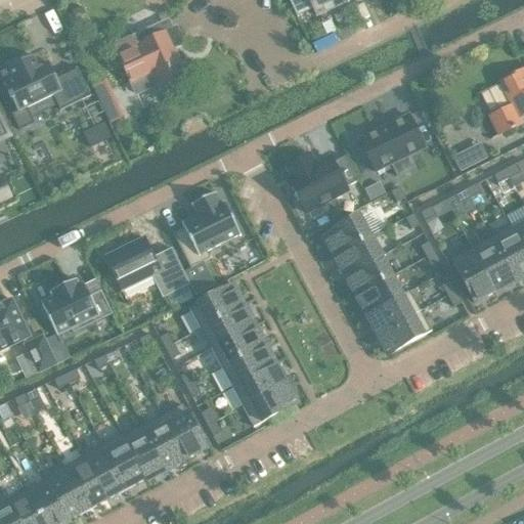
[(296,15),(311,8),(315,15),(347,0),(288,0),(296,17),(297,16),(296,15)]
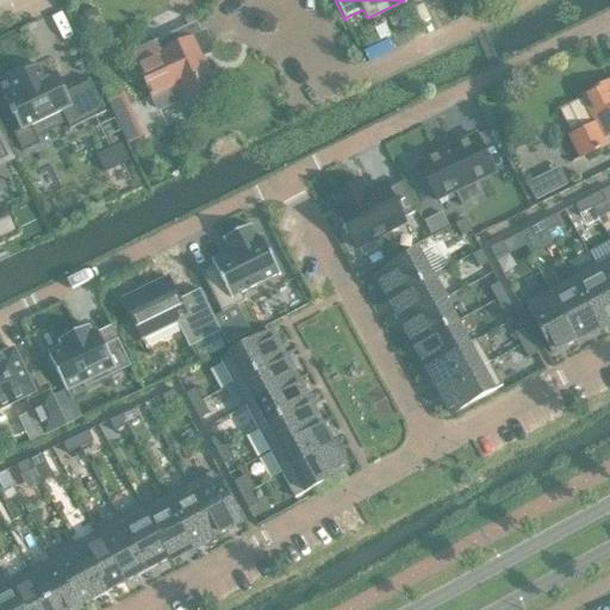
[(200,58),(215,51),(205,30),(193,36),(165,49),(160,38),(130,53),(157,110),(184,97),(187,105),(216,91),(200,58)]
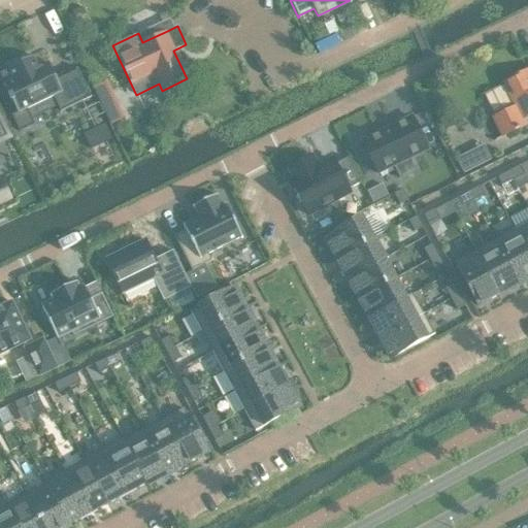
[(89,99),(75,69),(74,69),(75,71),(56,80),(47,64),(38,68),(32,57),(26,61),(26,62),(15,67),(14,67),(14,66),(7,69),(7,70),(0,73),(0,75),(4,85),(3,85),(9,97),(8,98),(11,103),(12,102),(18,113),(11,116),(20,132),(35,125),(28,110),(54,97),(61,112),(89,99)]
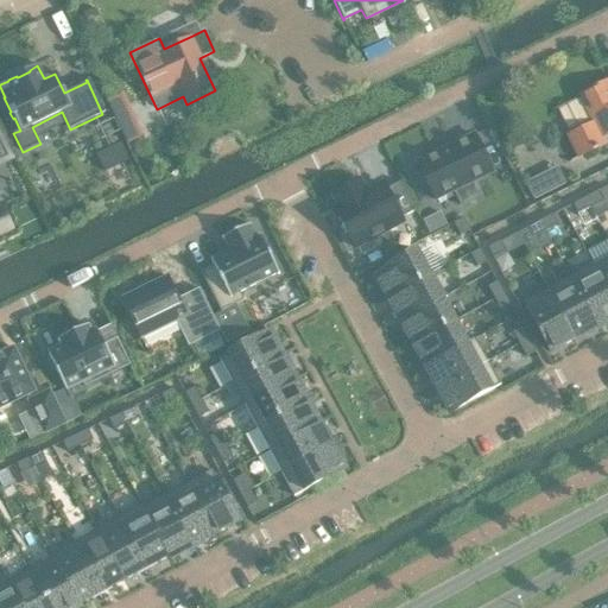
[(607,80),(578,95),(593,122),(565,135),(576,156),(606,141),(603,137),(607,134),(607,80)]
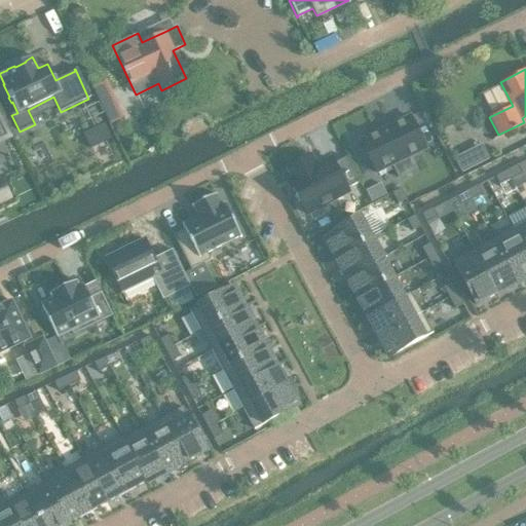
[(410,116),(359,141),(376,176),(392,167),(399,179),(416,171),(411,158),(427,151),(410,116)]
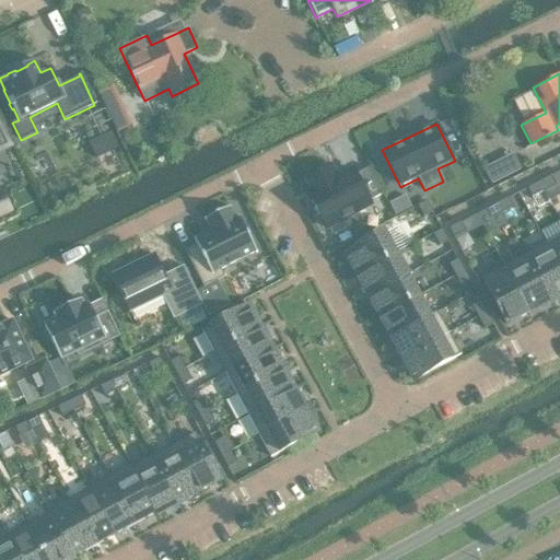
[(92,140),(102,163),(124,153),(114,130),(92,140)]
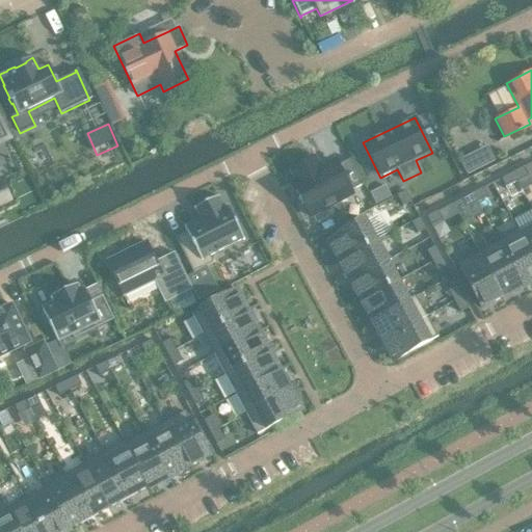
[(310,217),(352,194),(351,192),(363,186),(348,160),(338,166),(336,161),(319,169),(314,159),(292,170),(298,181),(292,184),(310,217)]
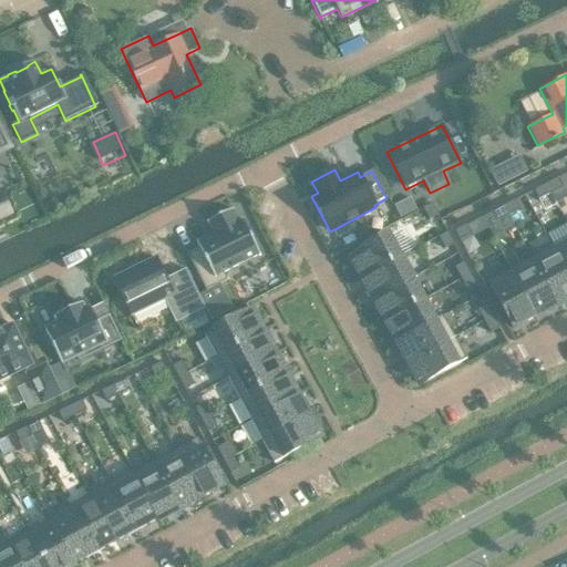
[(546,184),(550,193),(562,187),(557,178),(546,184)]
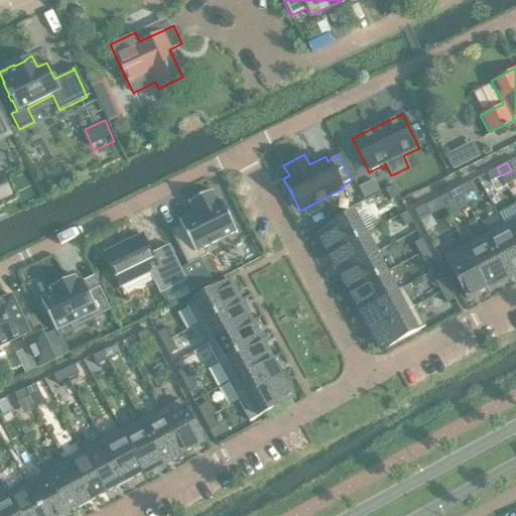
[(501,175),(497,167),(486,172),(490,181),(501,175)]
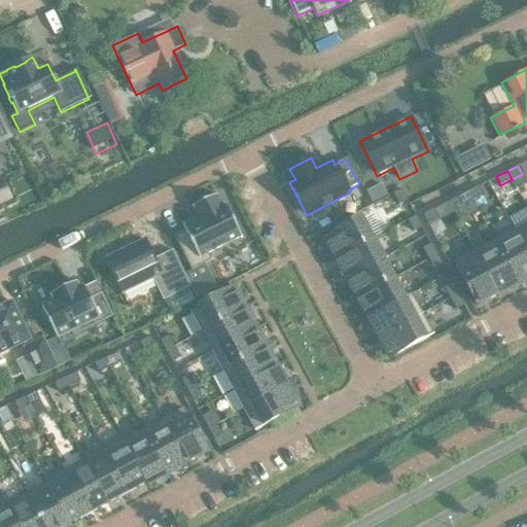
[(2,179),(0,179),(0,204),(12,199),(2,179)]
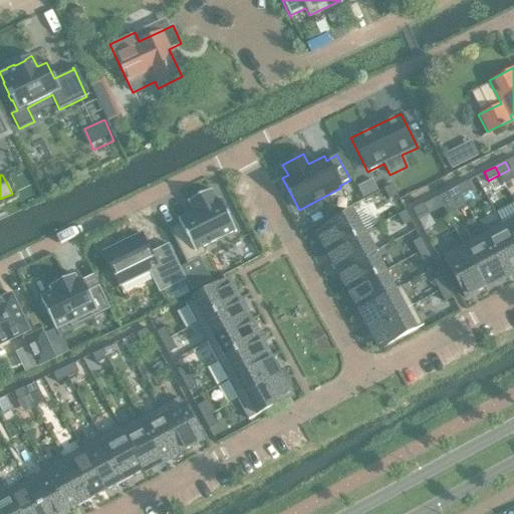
[(471,191),(467,183),(457,188),(460,196),(471,191)]
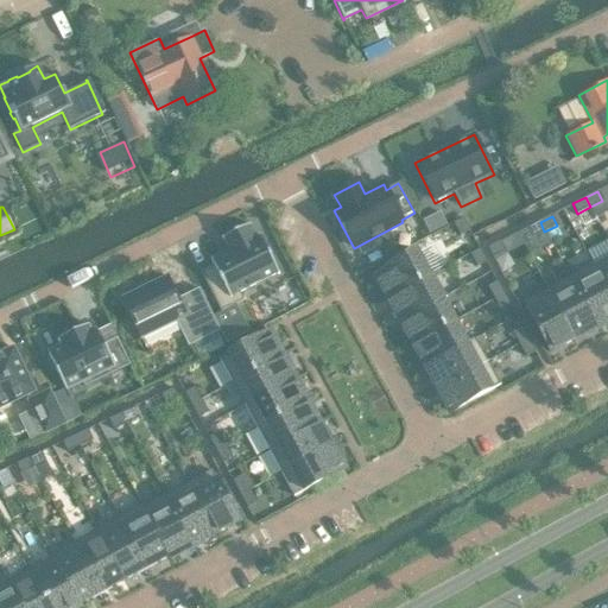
[(463,219),(455,223),(461,235),(469,230),(463,219)]
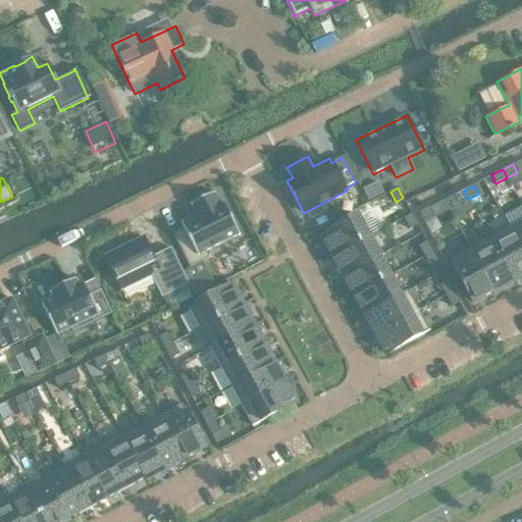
[(467,199),(464,191),(453,196),(457,204),(467,199)]
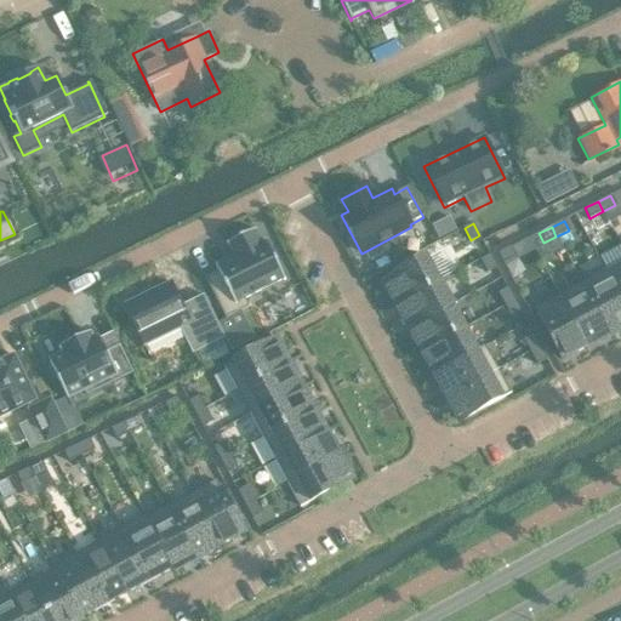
[(218,272),(205,278),(226,319),(249,307),(245,298),(283,279),(284,281),(285,280),(266,240),(263,241),(265,243),(261,244),(255,232),(256,231),(255,229),(227,244),(227,245),(228,245),(235,257),(217,266),(216,265),(215,266),(218,272)]
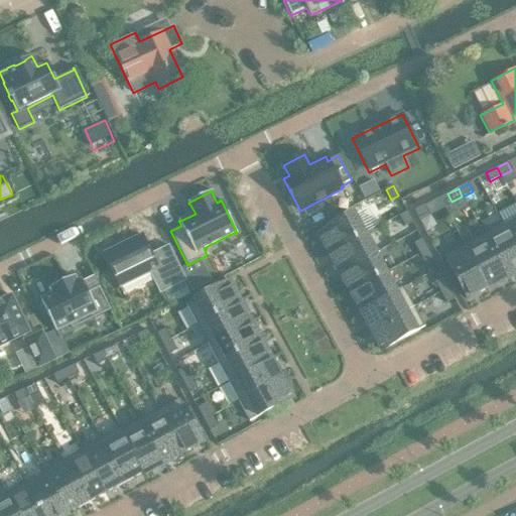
[(428,213),(424,205),(414,210),(418,218),(428,213)]
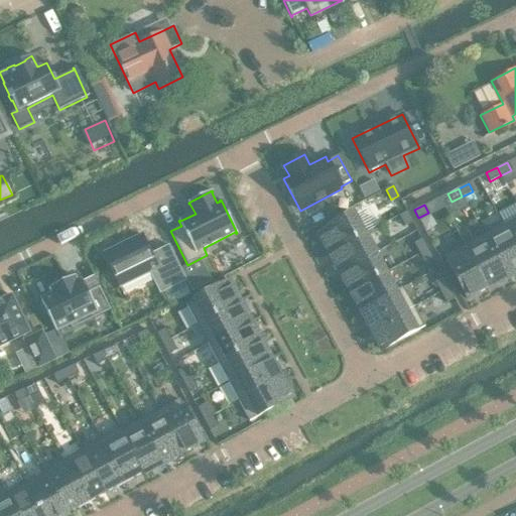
[(407,212),(399,216),(404,226),(412,222),(407,212)]
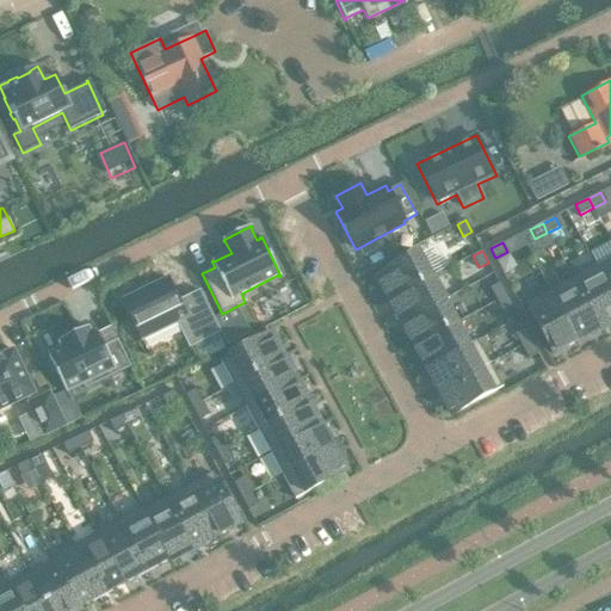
[(389,300),(432,277),(420,254),(377,277),(389,300)]
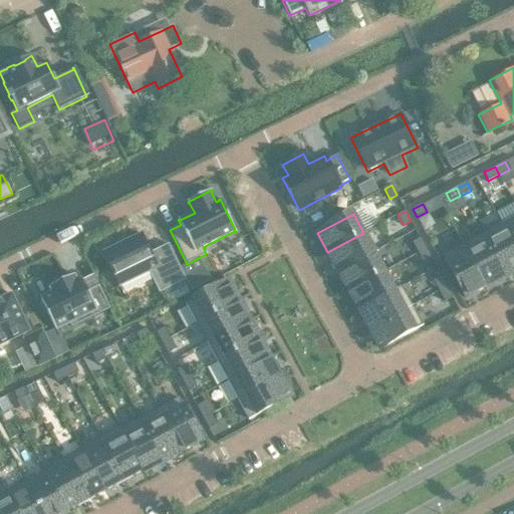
[(513,248),(513,218),(502,225),(513,248)]
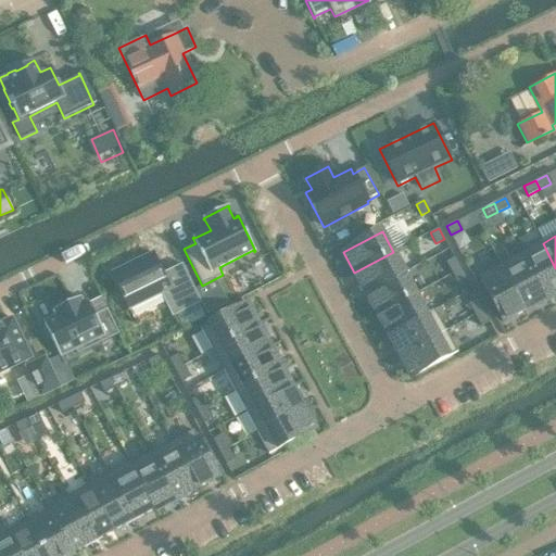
[(541,241),(520,252),(546,300),(555,294),(555,268),(543,243),(541,241)]
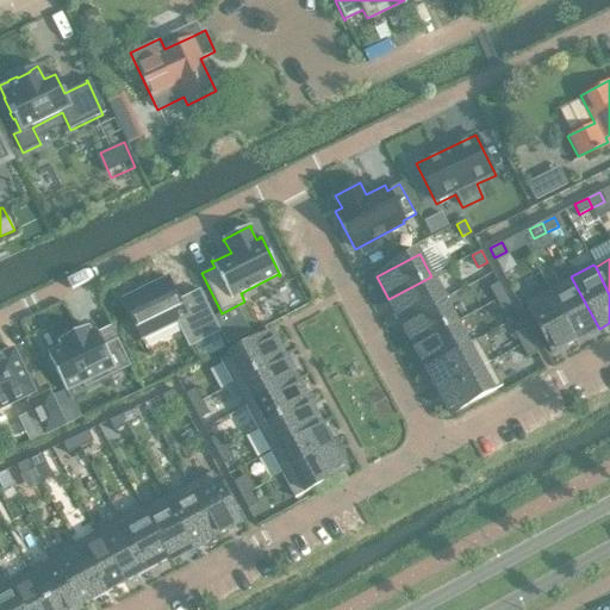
[(436,273),(431,277),(388,299),(402,323),(443,299),(449,297),(436,273)]
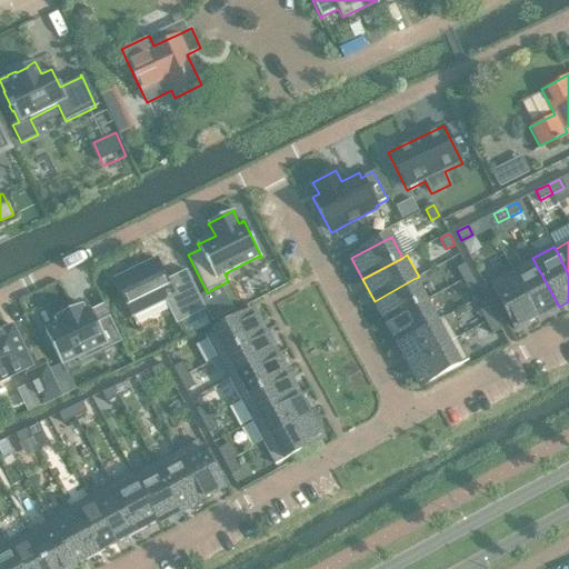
[(185,269),(165,279),(155,258),(112,278),(131,316),(163,300),(175,323),(205,309),(185,269)]
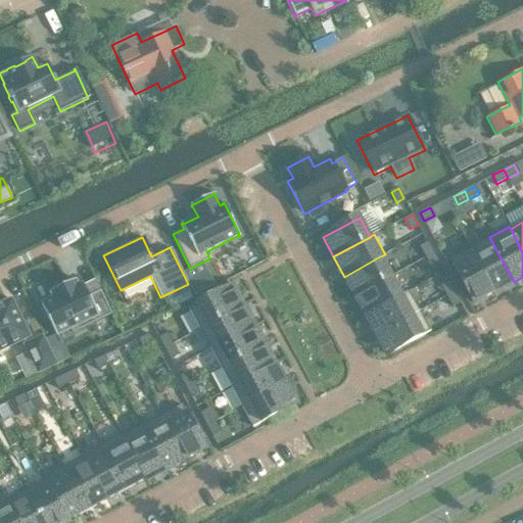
[(494,292),(514,282),(489,237),(471,247),(494,292)]
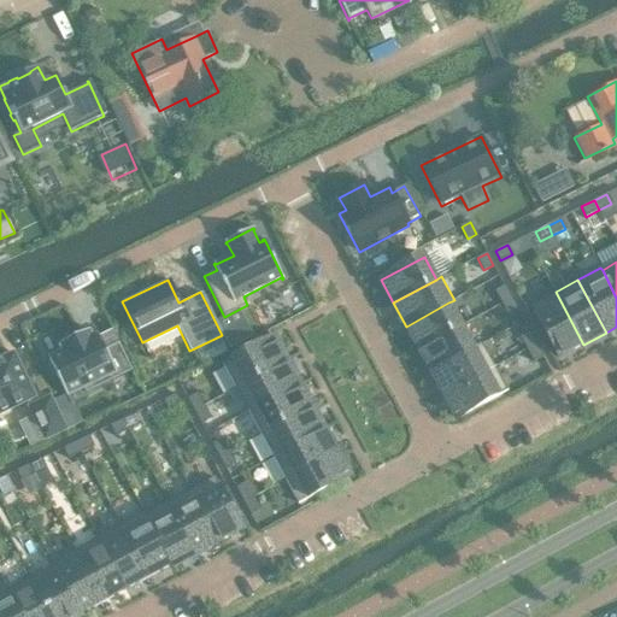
[(495,292),(501,304),(511,299),(505,287),(495,292)]
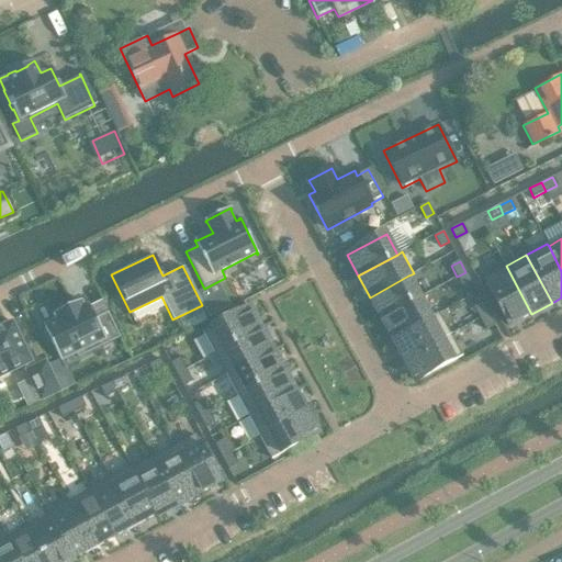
[(531,314),(506,266),(482,279),(508,327),(531,314)]
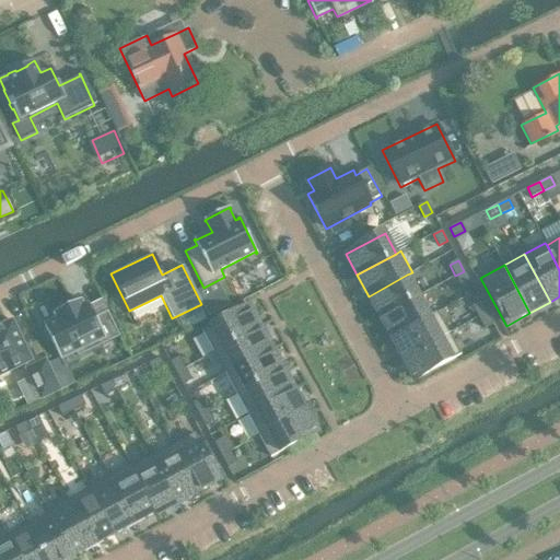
[(470,282),(464,271),(455,276),(462,288),(470,282)]
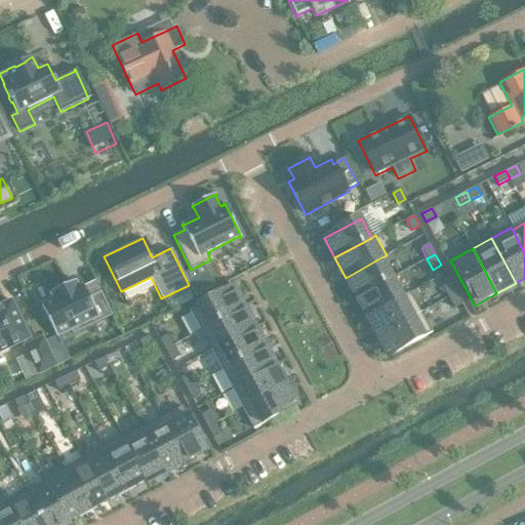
[(392,277),(381,257),(346,278),(356,297),(392,277)]
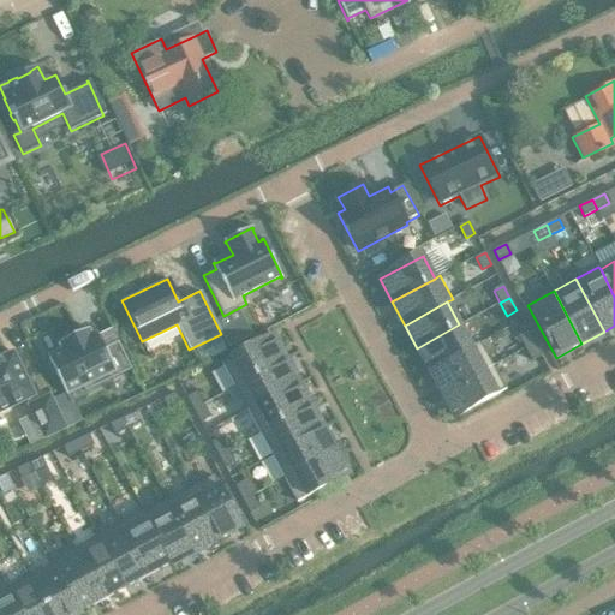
[(417,348),(429,370),(471,347),(459,324),(417,348)]
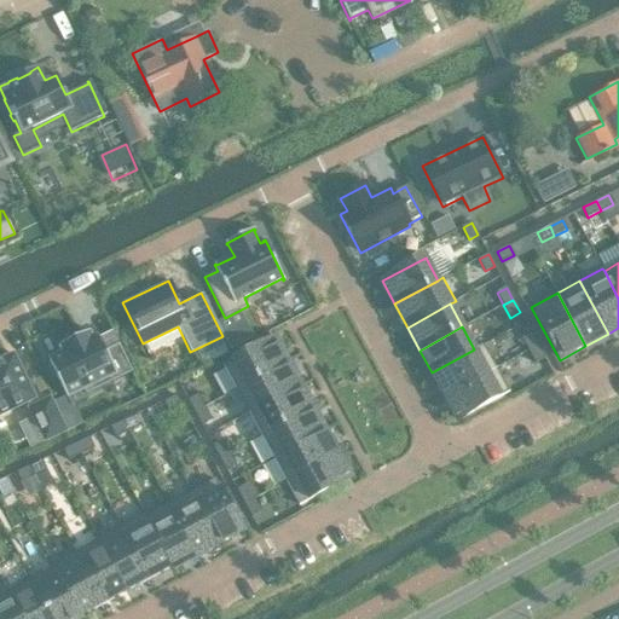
[(521,339),(527,351),(537,346),(531,334),(521,339)]
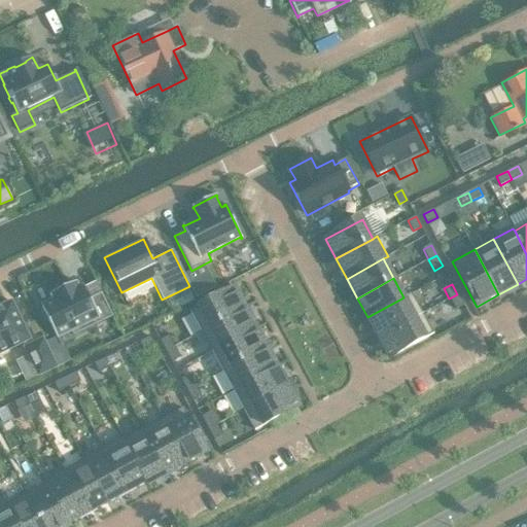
[(73,337),(113,318),(101,293),(90,299),(84,287),(71,293),(68,286),(53,293),(56,302),(42,308),(56,338),(70,330),(73,337)]
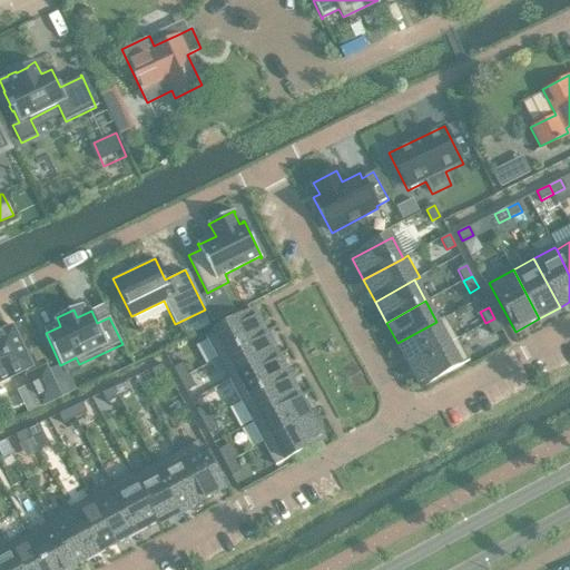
[(218,359),(265,333),(254,311),(206,336),(218,359)]
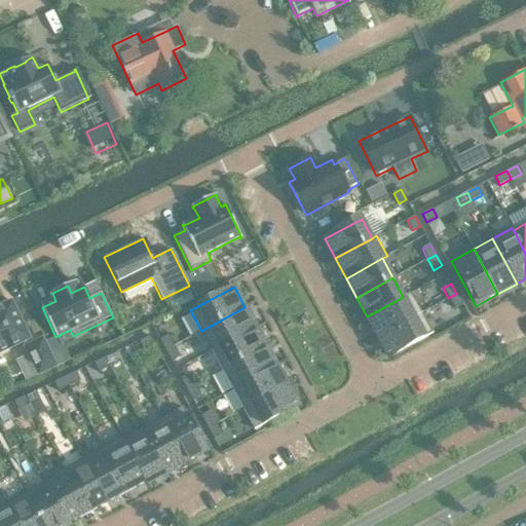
[(412,293),(403,297),(367,316),(377,337),(422,312),(412,293)]
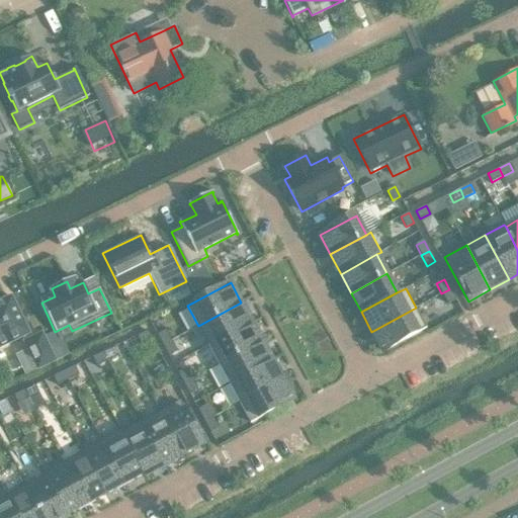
[(455,299),(449,289),(441,293),(447,305),(455,299)]
